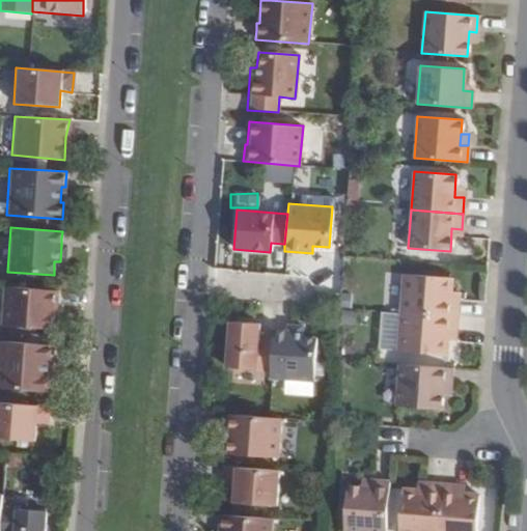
[(450,278),(404,275),(400,312),(454,316),(455,301),(448,300),(449,294),(450,278)]
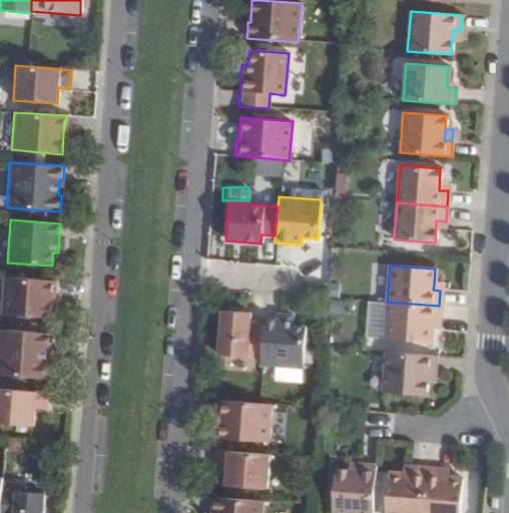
[(51,297),(52,281),(1,277),(0,296),(0,315),(50,319),(51,303),(51,297)]
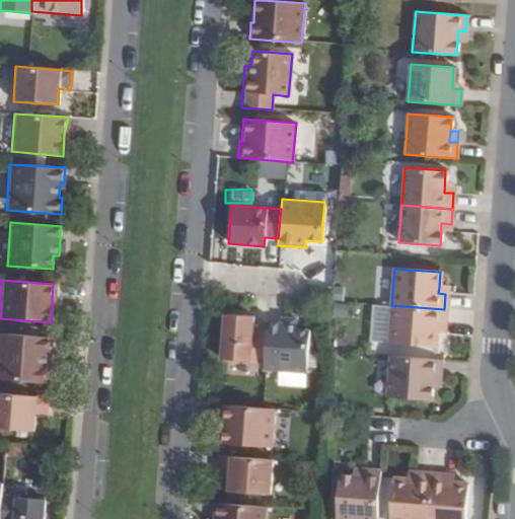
[(391,305),(371,304),(368,342),(388,343),(391,305)]
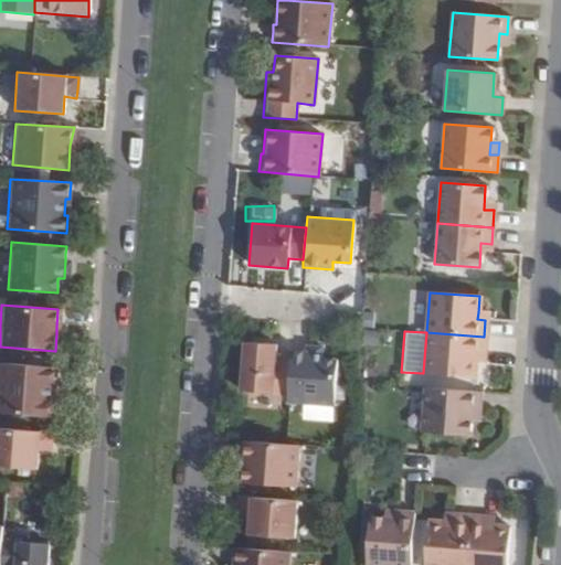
[(426,332),(423,373),(473,377),(474,362),(475,354),(483,354),(484,337),(426,332)]
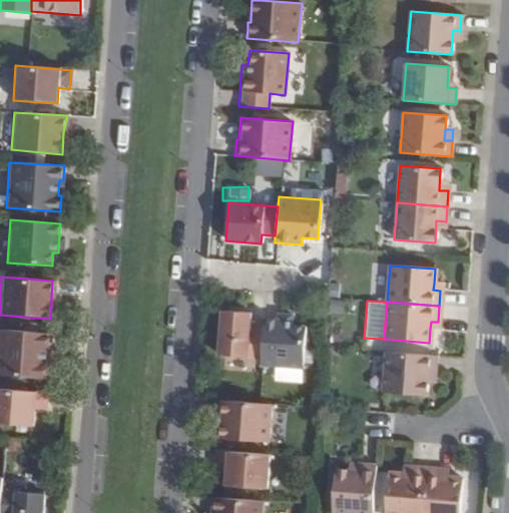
[(218,310),(215,356),(246,358),(260,359),(262,332),(248,331),(250,313),(231,312),(218,310)]
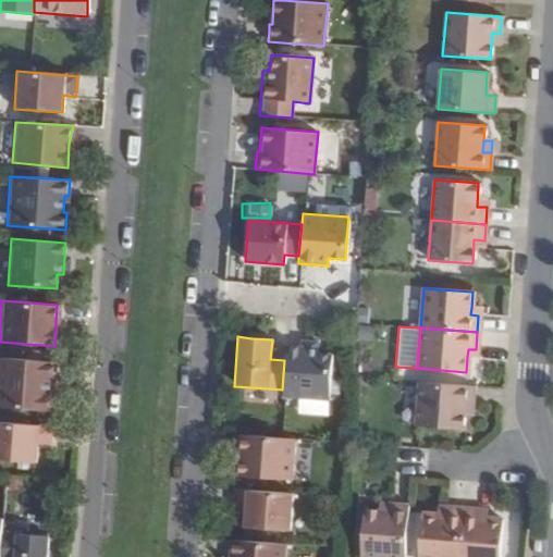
[(282,390),(281,397),(328,400),(331,356),(315,355),(316,349),(300,348),(285,346),(284,360),(282,390)]
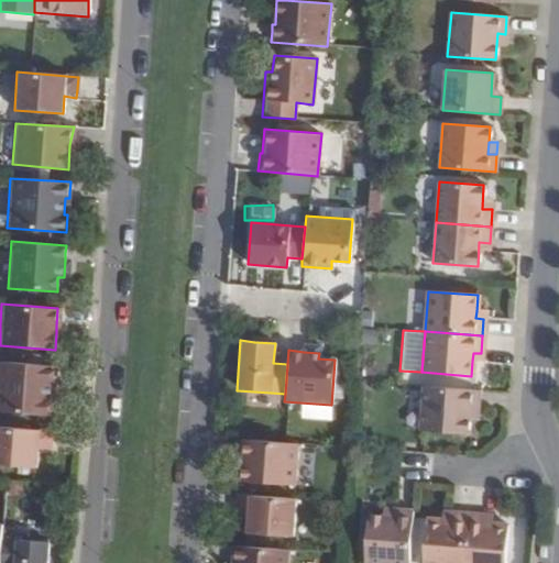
[(56,366),(0,361),(0,411),(53,417),(54,398),(50,398),(51,381),(55,382),(56,366)]
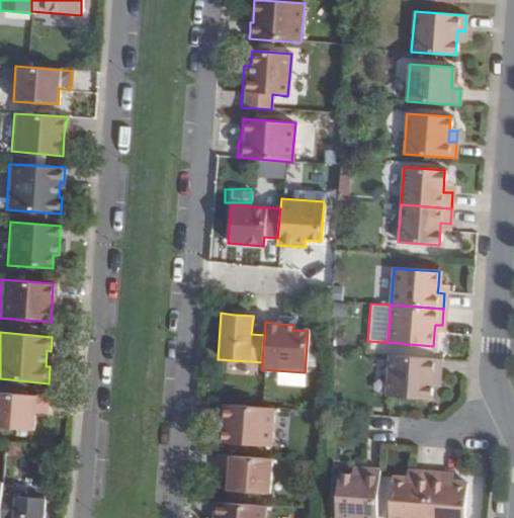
[(389,356),(386,397),(429,400),(430,385),(431,375),(438,376),(439,359),(389,356)]
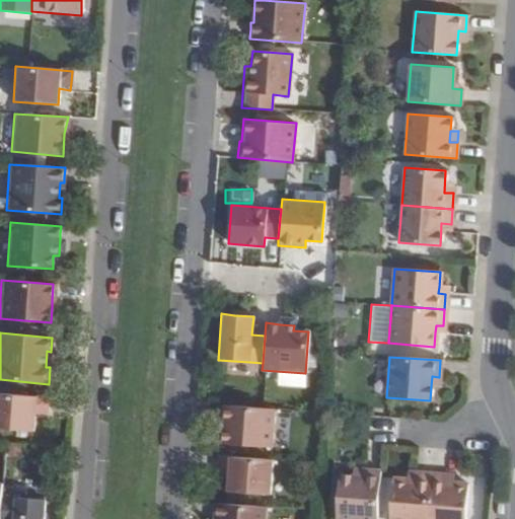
[(432,376),(431,386),(438,387),(439,377),(432,376)]
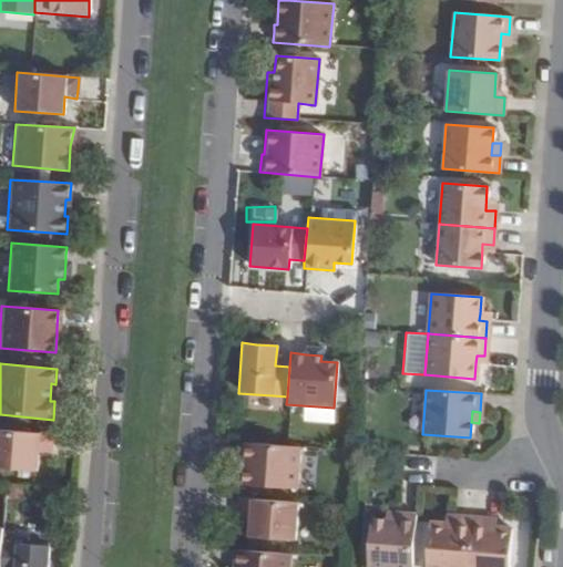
[(52,433),(0,430),(0,468),(36,471),(37,453),(51,453),(52,433)]
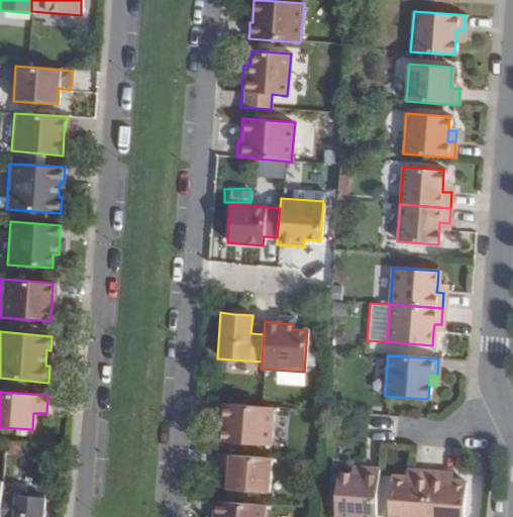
[(219,420),(218,442),(270,446),(273,407),(218,403),(217,420),(219,420)]
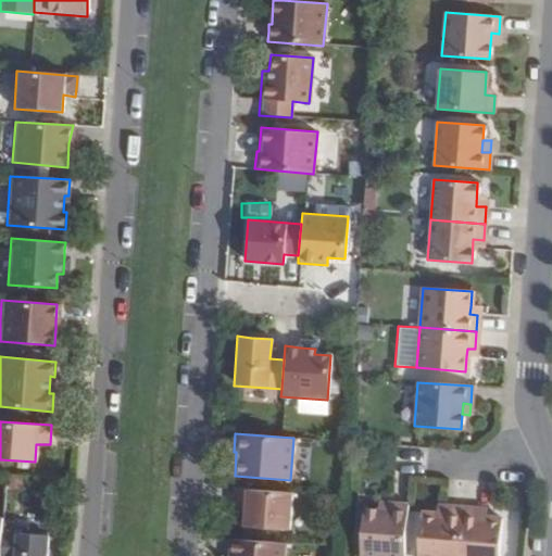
[(240,527),(288,531),(291,493),(230,488),(229,506),(242,507),(240,527)]
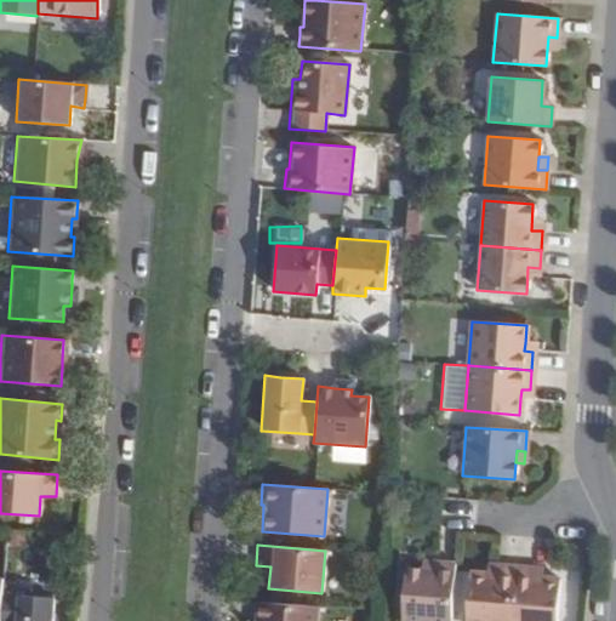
[(421,559),(420,568),(433,570),(433,560),(421,559)]
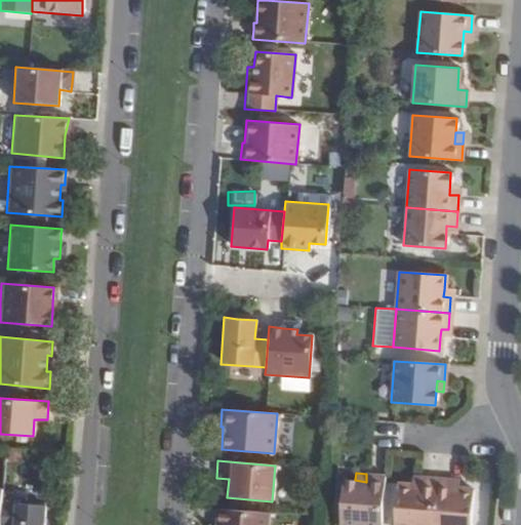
[(341,480),(337,524),(349,524),(378,524),(383,476),(366,474),(366,482),(355,480),(341,480)]
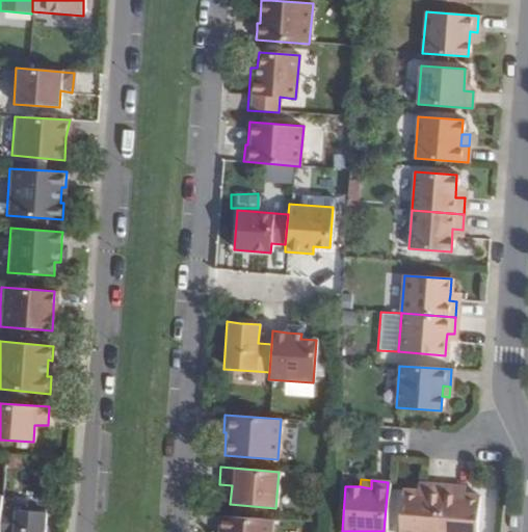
[(400,489),(396,531),(434,531),(440,485),(423,484),(423,491),(416,491),(400,489)]
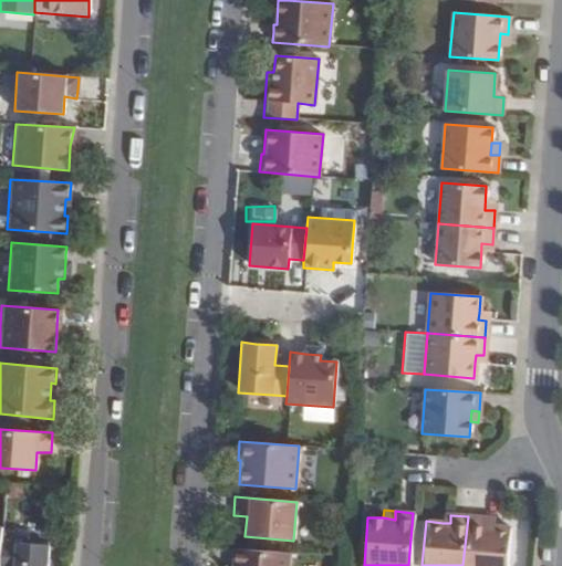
[(485,517),(468,516),(462,565),(505,565),(508,528),(492,527),(485,526),(485,517)]
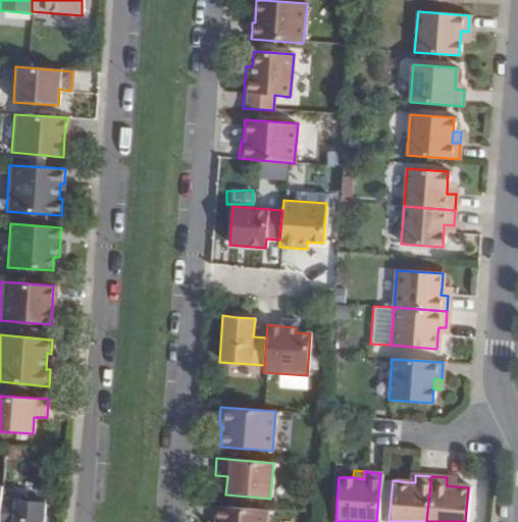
[(43,521),(45,503),(0,500),(0,521),(43,521)]
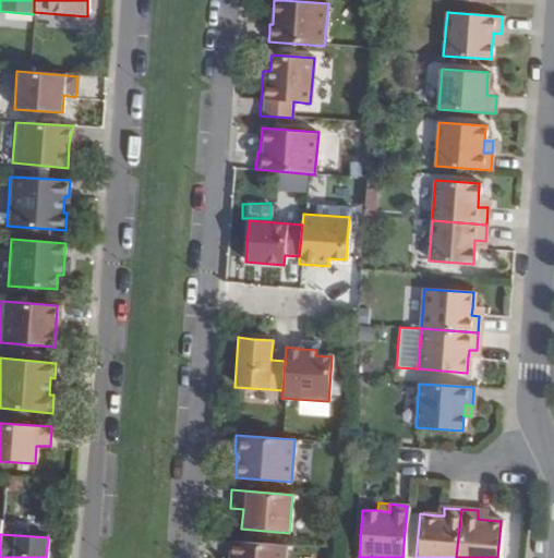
[(284,557),(286,545),(228,541),(227,556),(226,557),(284,557)]
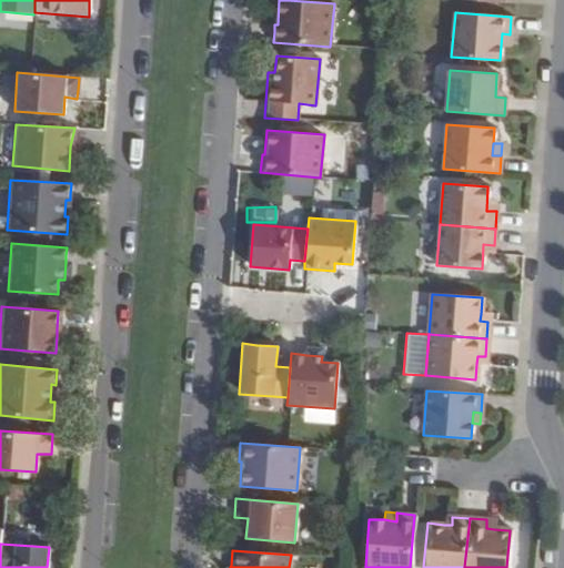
All buildings are outlined.
